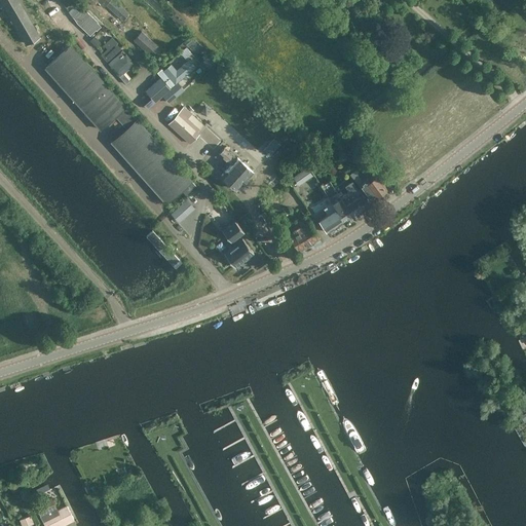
[(19,0),(0,0),(26,43),(39,36),(19,0)]
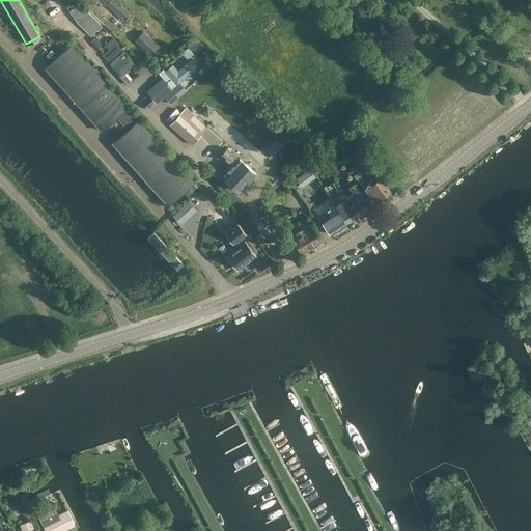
[(131,14),(115,0),(87,0),(94,6),(98,1),(104,8),(107,5),(124,21),(131,14)]
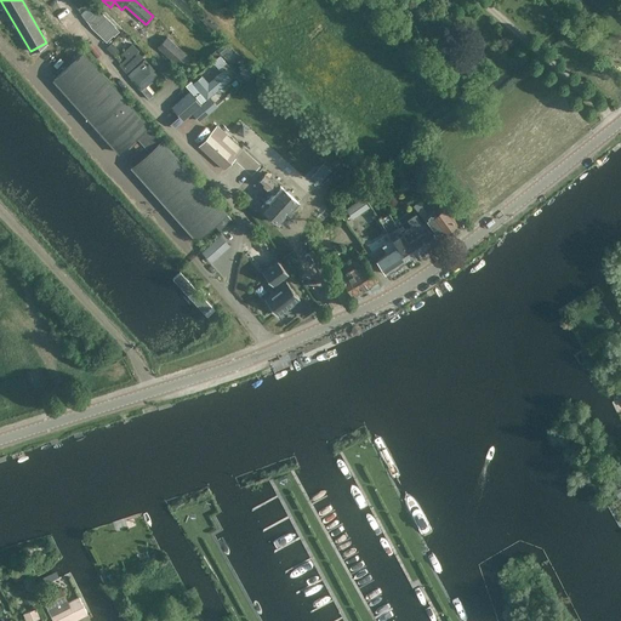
[(119,30),(98,9),(86,22),(106,41),(113,35),(114,36),(119,30)]
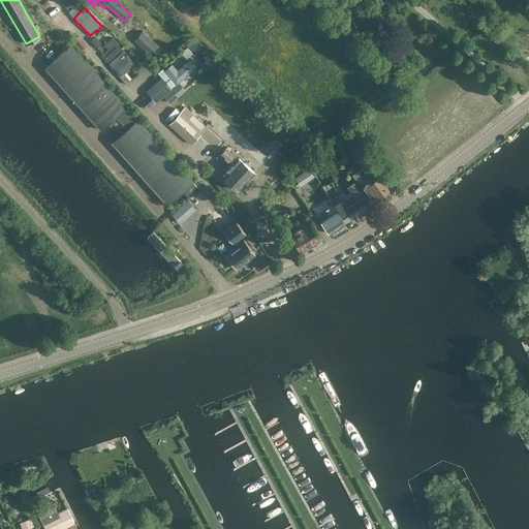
[(143,30),(133,39),(154,59),(163,50),(143,30)]
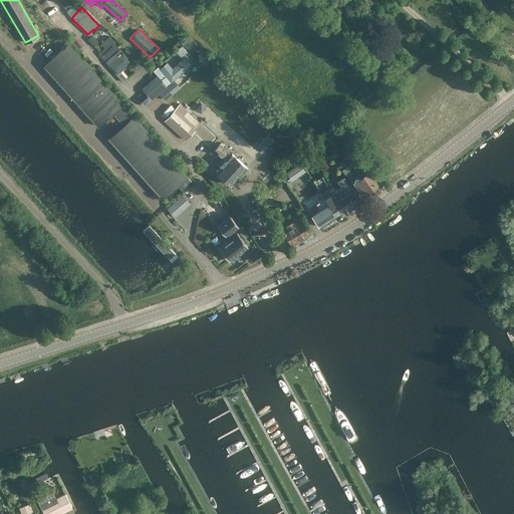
[(101,54),(105,59),(118,46),(108,36),(101,44),(106,49),(101,54)]
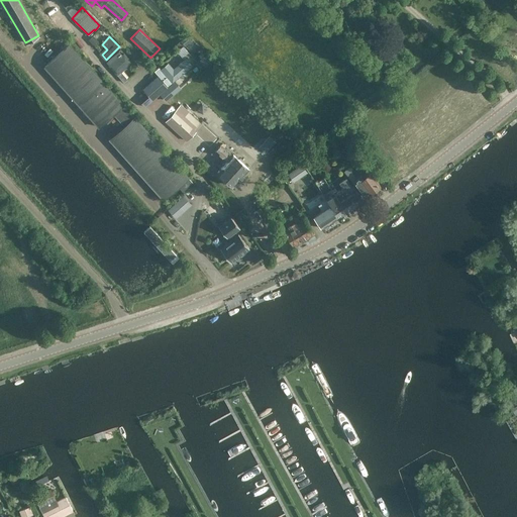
[(134,116),(123,104),(70,43),(45,66),(99,126),(113,113),(124,125),(110,138),(164,198),(178,186),(182,190),(192,181),(188,177),(189,176),(134,116)]
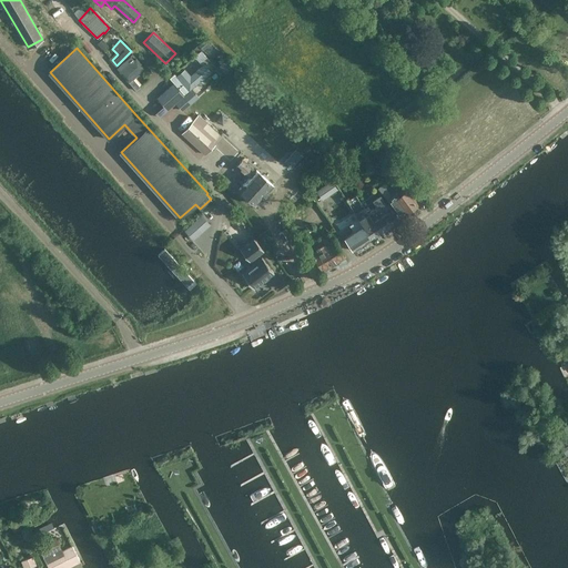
[(131,56),(117,68),(129,82),(145,68),(135,57),(133,59),(131,56)]
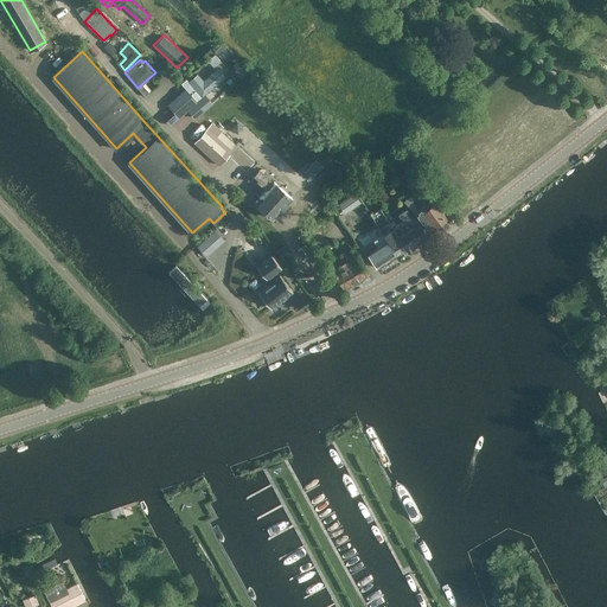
[(198,74),(189,82),(203,97),(225,77),(219,69),(204,80),(198,74)]
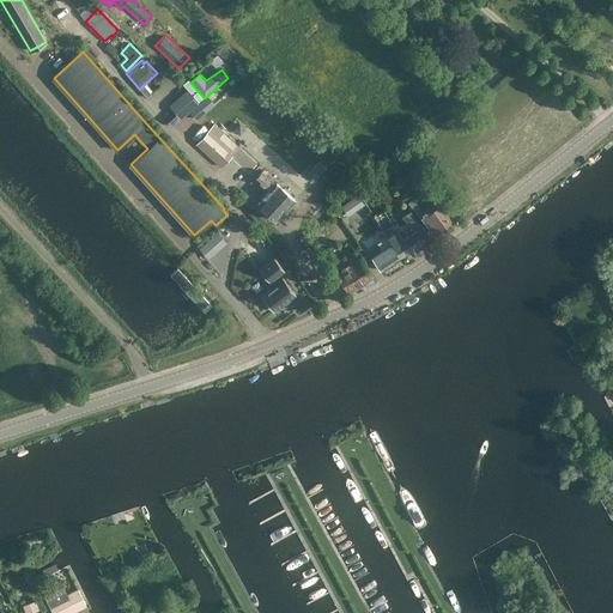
[(195,103),(184,92),(174,102),(181,107),(175,111),(180,116),(195,103)]
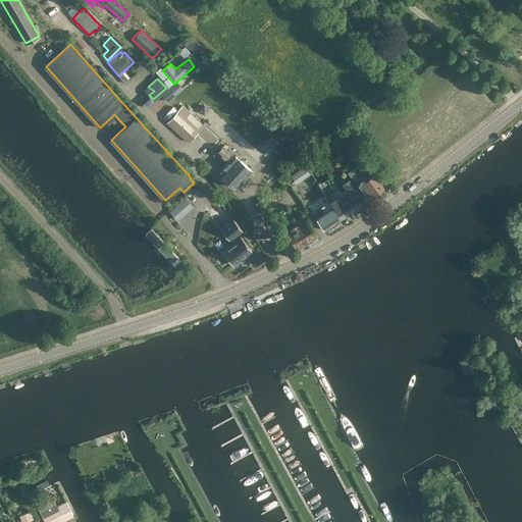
[(183,105),(167,122),(189,142),(196,134),(210,147),(218,138),(183,105)]
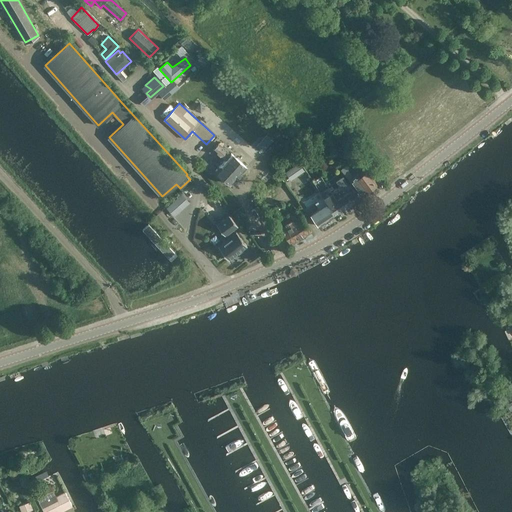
[(211,150),(223,160),(213,171),(229,185),(245,166),(230,152),(228,155),(216,144),(211,150)]
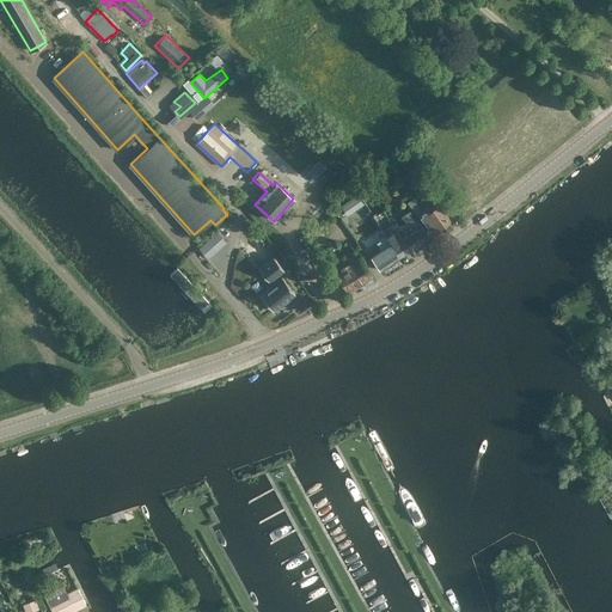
[(433,196),(439,193),(432,183),(427,187),(433,196)]
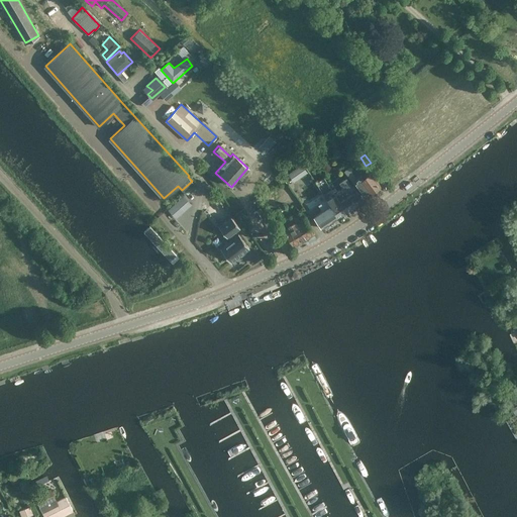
[(295,180),(308,171),(303,163),(289,173),(295,180)]
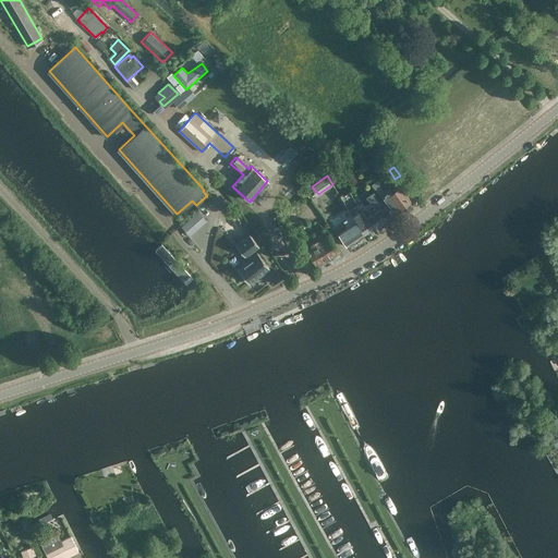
[(377,180),(372,183),(380,196),(392,213),(398,208),(399,209),(403,206),(403,207),(405,207),(409,205),(410,202),(399,185),(392,191),(391,189),(386,193),(377,180)]
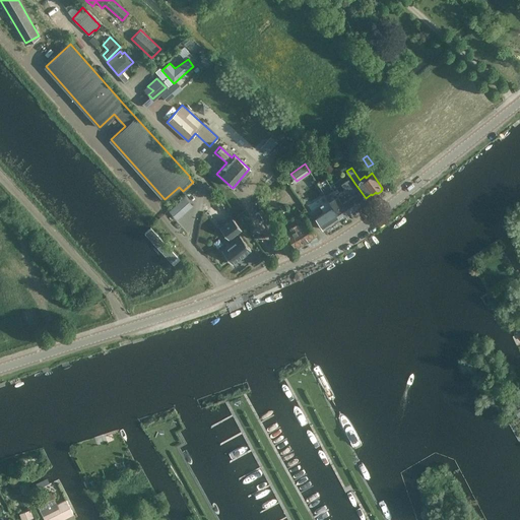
[(366,201),(359,190),(358,191),(354,186),(349,178),(341,184),(344,189),(336,194),(347,213),(354,208),(366,201)]
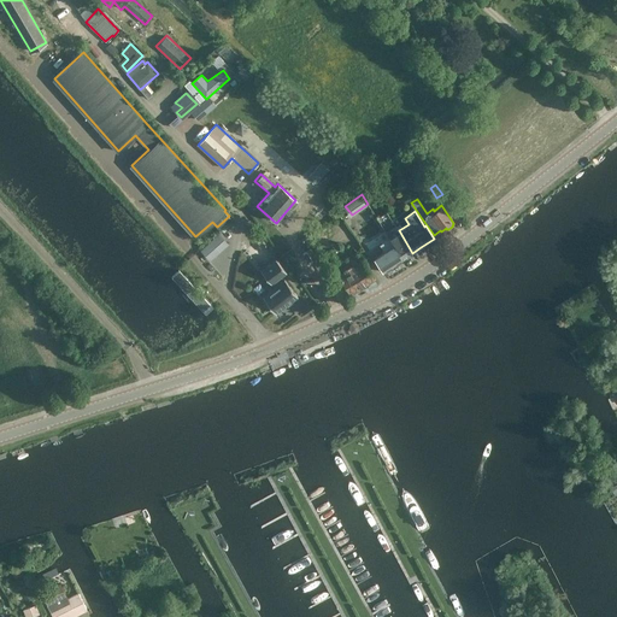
[(399,230),(393,222),(383,229),(404,259),(412,253),(399,230)]
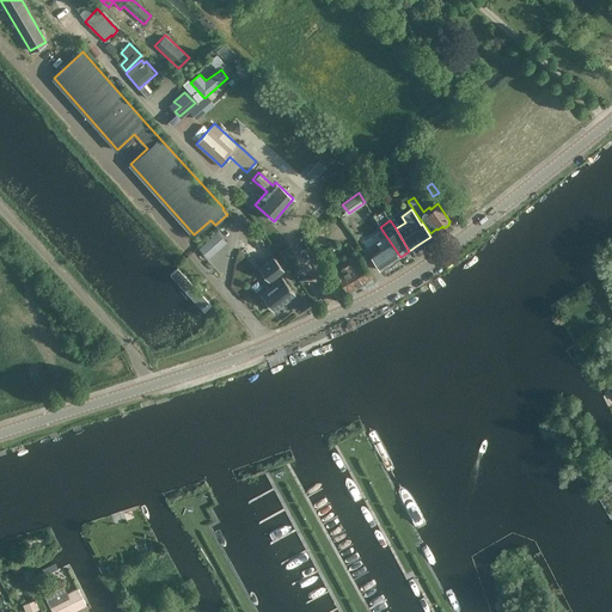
[(391,244),(385,249),(384,249),(381,246),(380,248),(390,264),(401,257),(380,227),(379,227),(391,244)]
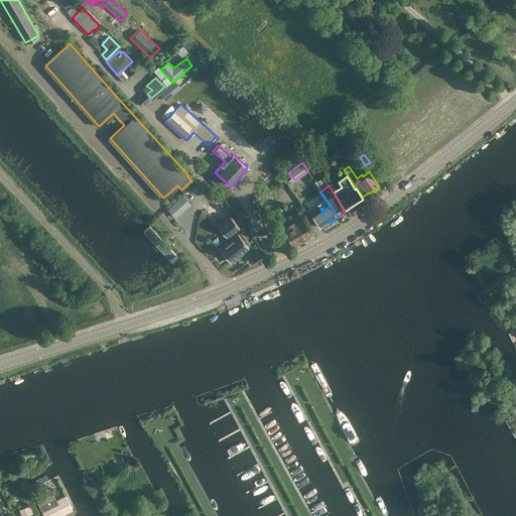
[(184,195),(168,209),(176,218),(192,204),(184,195)]
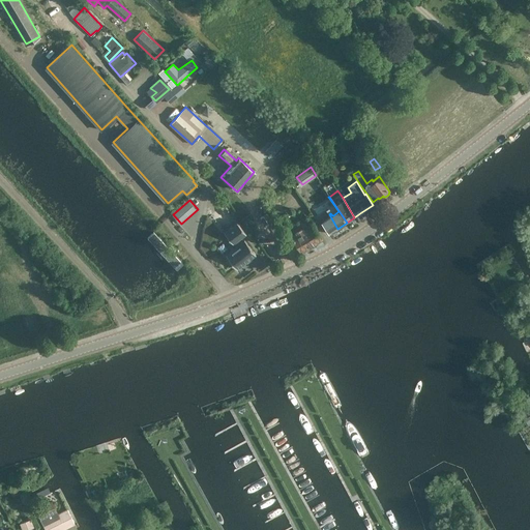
[(315,203),(319,209),(318,209),(321,213),(332,206),(329,202),(323,206),(319,200),(315,203)]
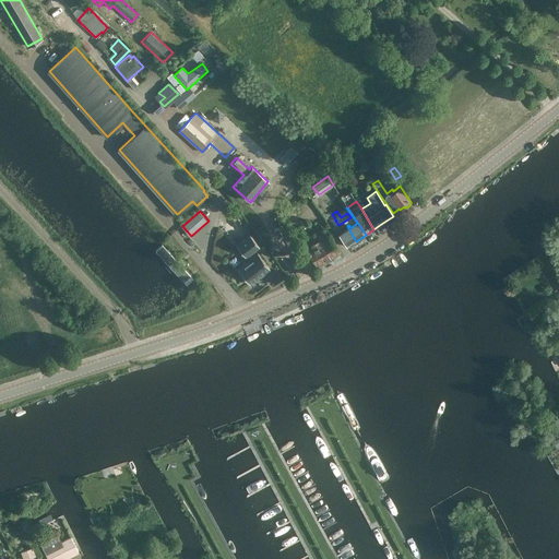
[(251,253),(259,247),(262,251),(262,250),(236,216),(249,235),(237,245),(223,227),(246,257),(247,257),(251,260),(256,257),(251,253)]
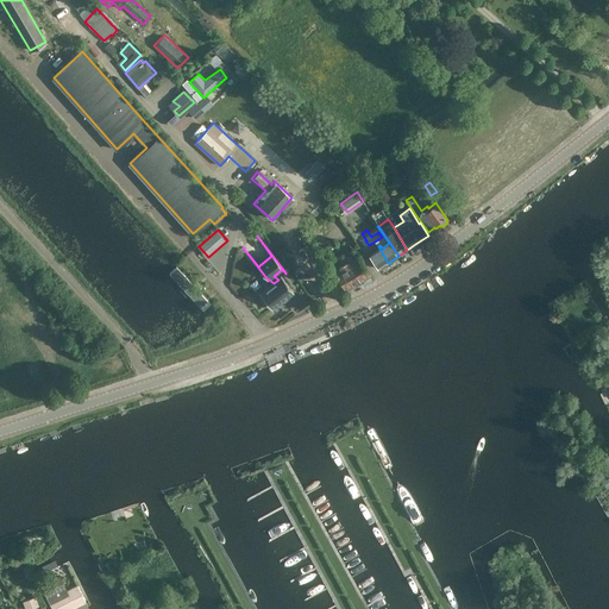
[(321,238),(313,243),(332,270),(333,269),(334,269),(347,261),(344,256),(337,262),(321,238)]
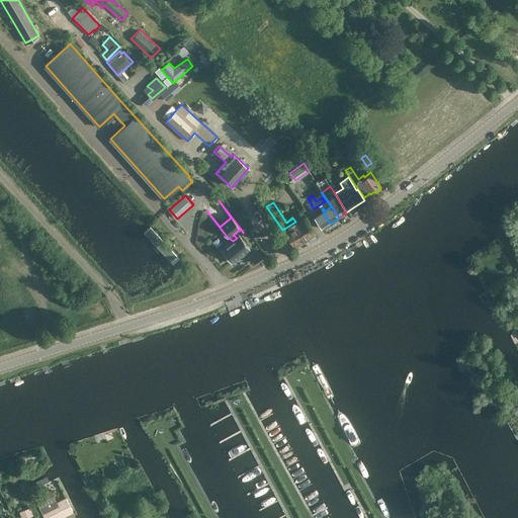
[(316,218),(315,218),(323,229),(330,224),(322,209),(320,210),(314,214),(316,218)]
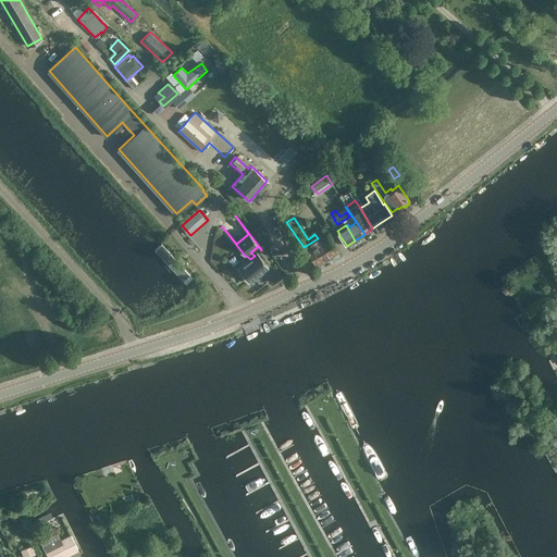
[(318,238),(306,246),(317,265),(323,261),(326,267),(330,264),(326,259),(338,251),(326,233),(318,238)]
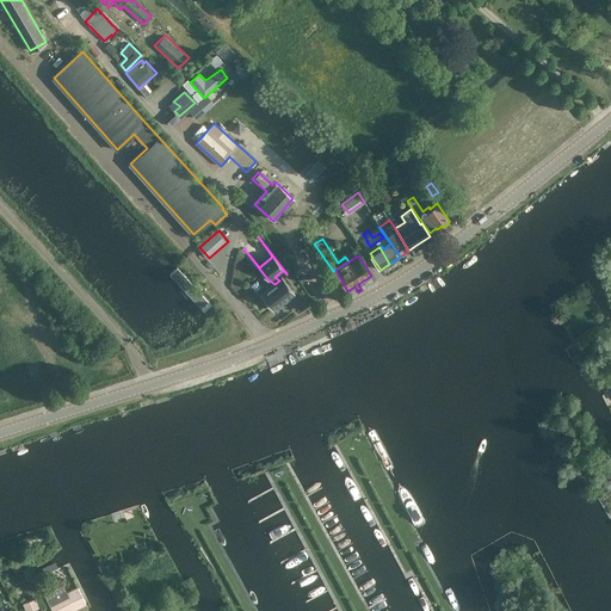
[(173,261),(160,276),(201,320),(214,308),(173,261)]
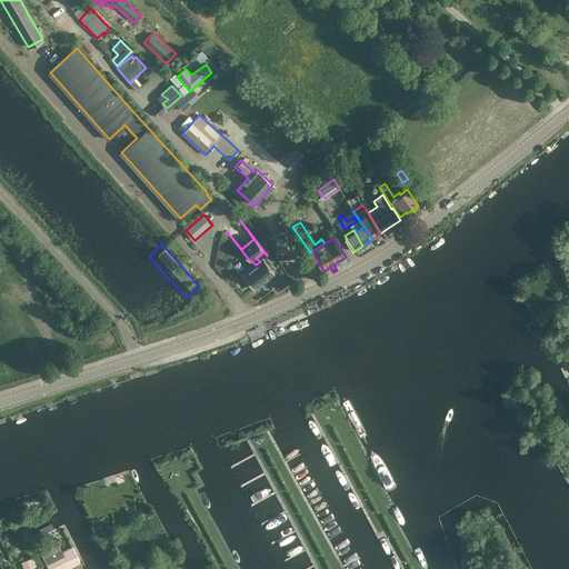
[(257,289),(277,273),(265,258),(260,261),(256,265),(245,273),(257,289)]
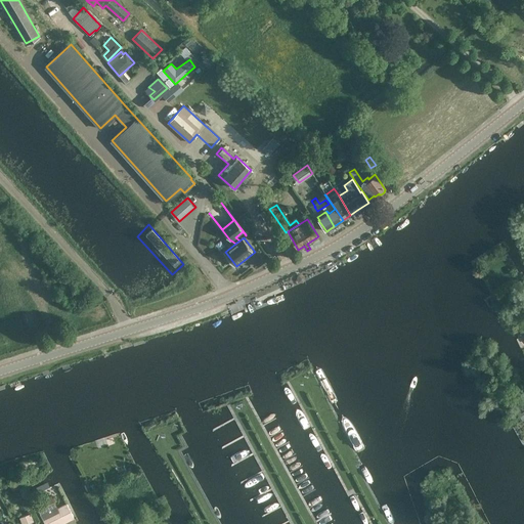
[(16,479),(8,483),(11,491),(19,487),(16,479)]
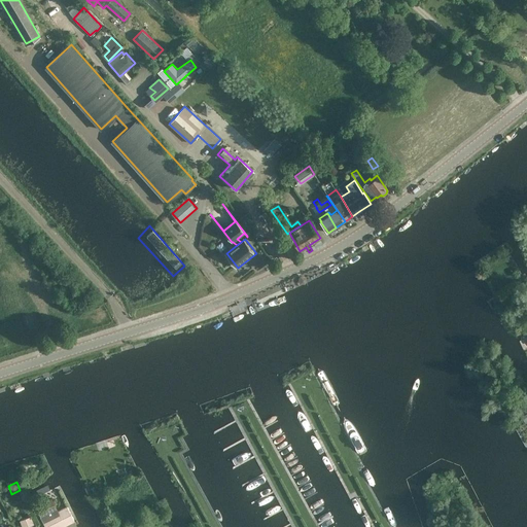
[(48,497),(34,505),(45,526),(61,526),(74,521),(67,506),(56,512),(48,497)]
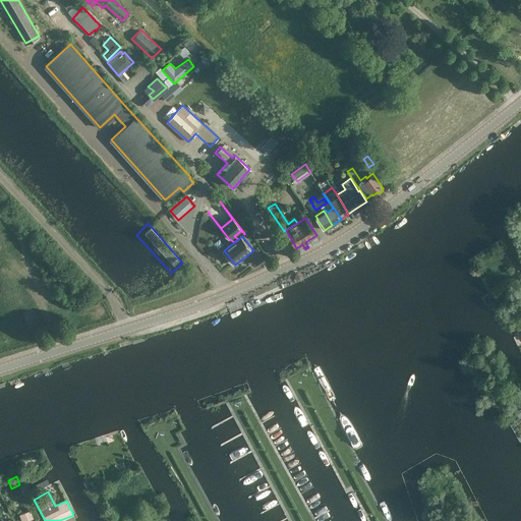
[(30,510),(19,514),(21,520),(22,520),(33,517),(30,510)]
